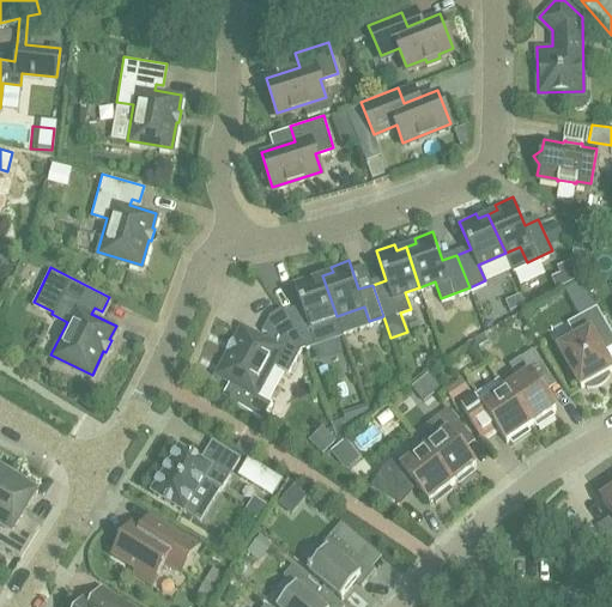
[(303,309),(286,314),(286,315),(304,341),(306,345),(327,338),(322,321),(337,316),(322,275),(313,279),(310,273),(292,280),(303,309)]
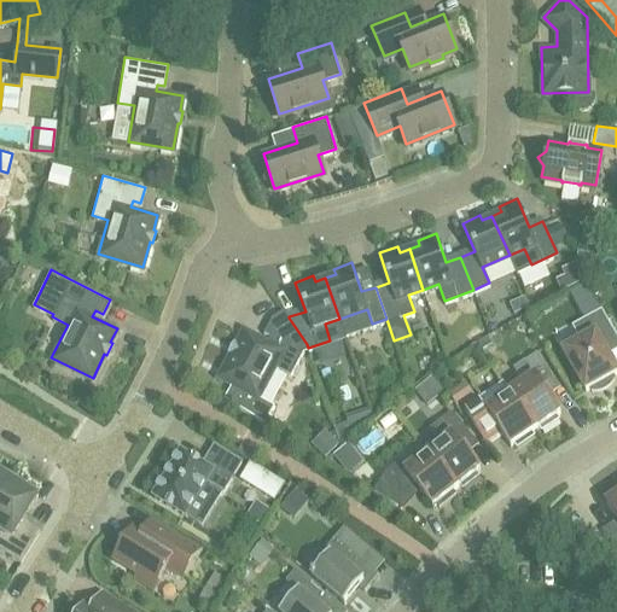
[(616,337),(616,334),(600,307),(571,322),(580,338),(563,348),(585,388),(589,385),(591,388),(597,388),(601,386),(606,384),(611,379),(613,374),(612,372),(616,369),(603,345),(616,337)]
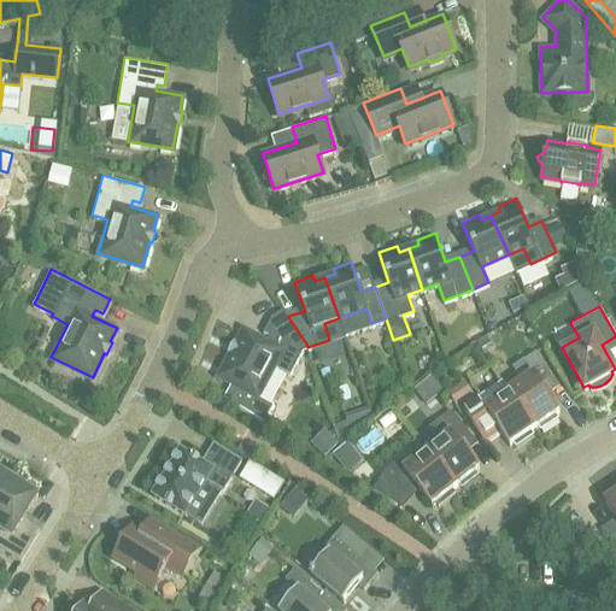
[(288,317),(288,316),(283,307),(271,315),(263,330),(270,334),(267,339),(242,327),(235,340),(233,339),(227,350),(229,351),(217,375),(230,382),(223,395),(274,427),(279,418),(268,412),(274,403),(258,394),(274,364),(289,372),(301,350),(308,347),(306,344),(288,317)]
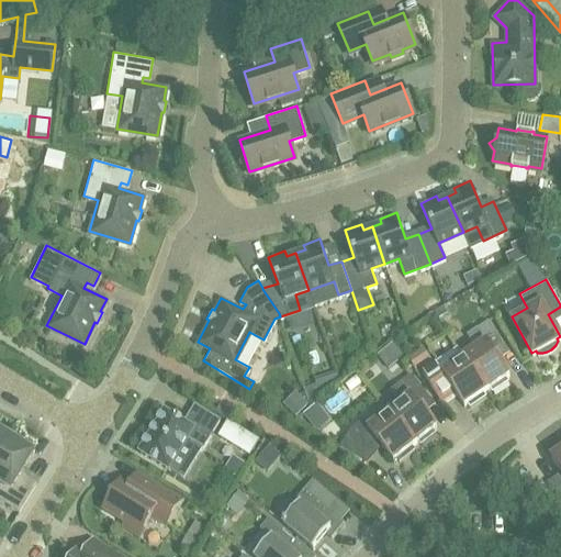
[(474,345),(462,354),(486,388),(490,386),(492,389),(507,378),(505,375),(508,372),(495,352),(506,345),(487,318),(466,332),(474,345)]
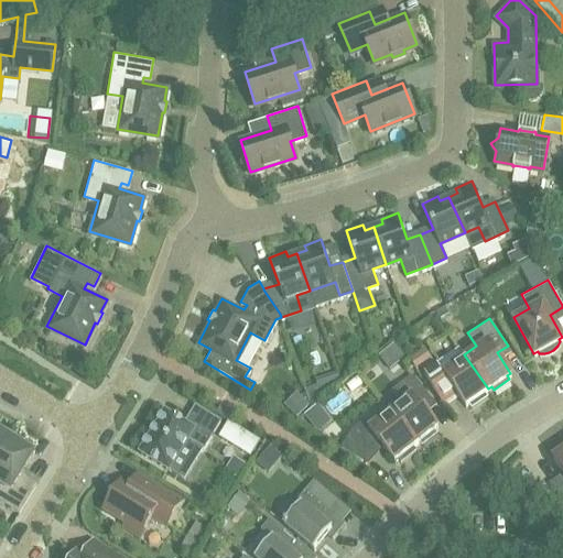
[(488,389),(464,354),(458,346),(425,368),(441,391),(452,383),(465,404),(468,402),(471,405),(487,394),(485,391),(488,389)]
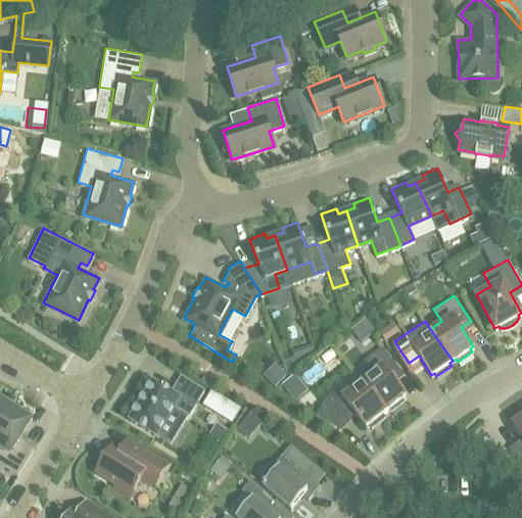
[(291,348),(293,355),(297,367),(314,354),(312,342),(291,348)]
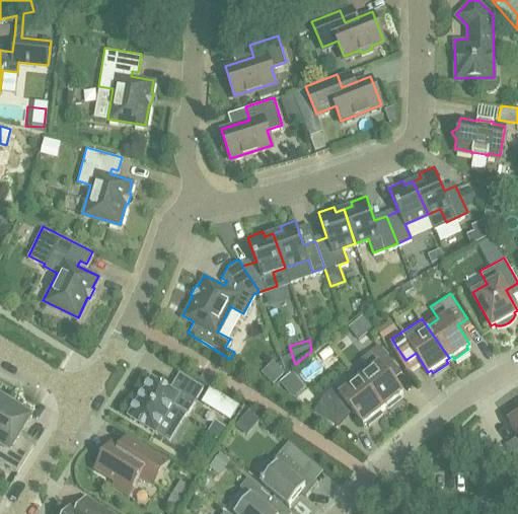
[(369,369),(359,377),(382,407),(385,405),(387,408),(401,396),(399,393),(402,391),(388,373),(397,366),(379,343),(360,357),(369,369)]
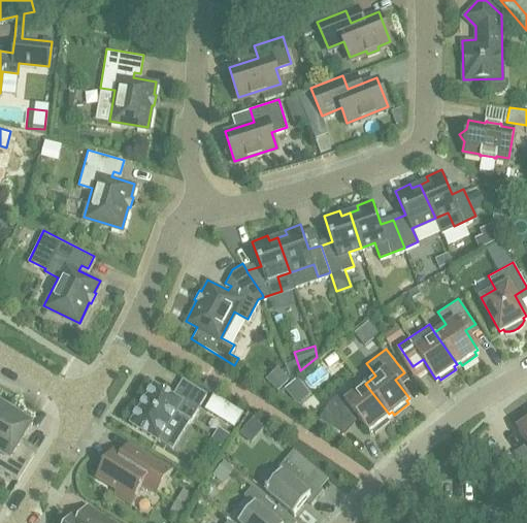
[(291,378),(286,363),(276,373),(277,374),(267,385),(277,391),(291,378)]
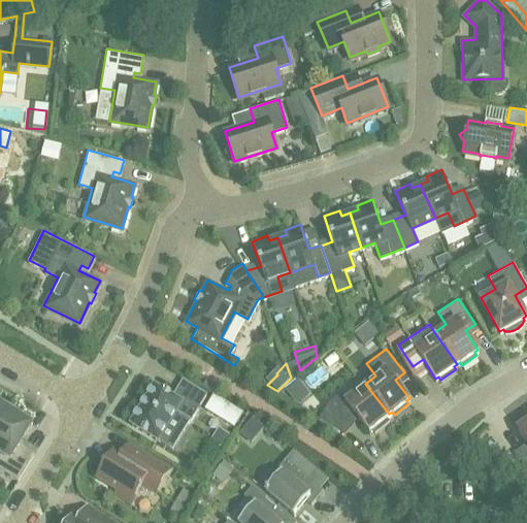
[(206,377),(201,385),(212,392),(218,384),(206,377)]
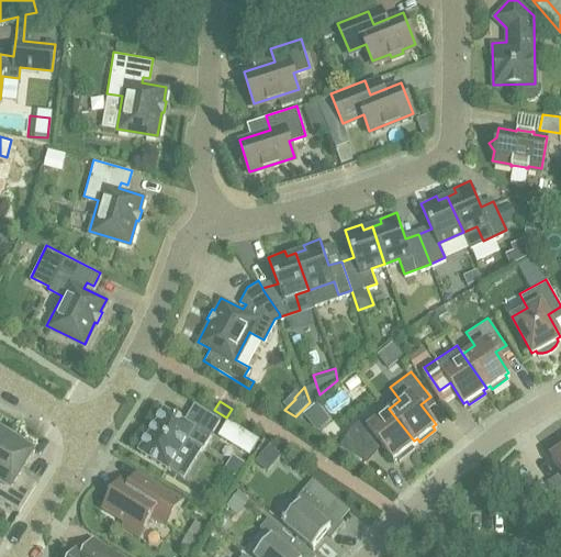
[(202,446),(219,418),(194,402),(183,420),(164,408),(138,448),(168,467),(184,441),(190,438),(202,446)]
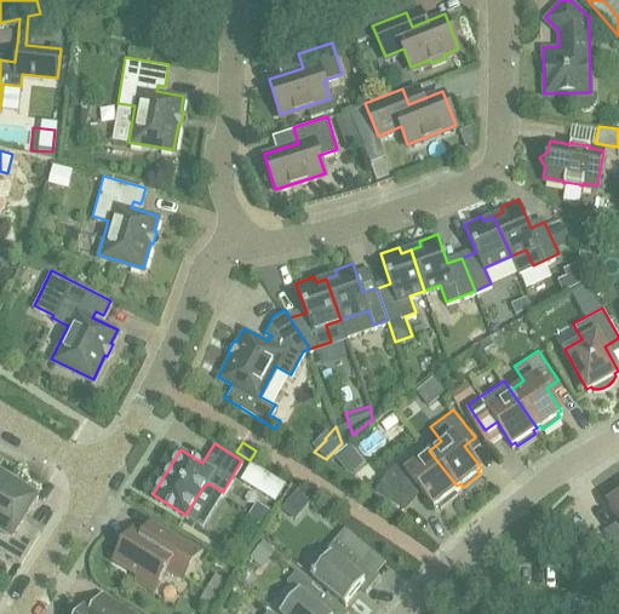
[(457,486),(429,451),(406,468),(399,459),(387,469),(373,489),(397,504),(405,493),(417,483),(434,505),(437,503),(440,505),(456,493),(453,489),(457,486)]
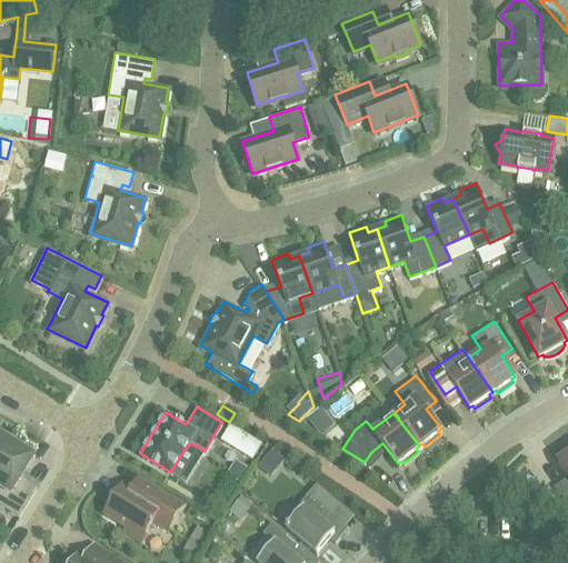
[(230,422),(221,438),(251,456),(260,441),(230,422)]
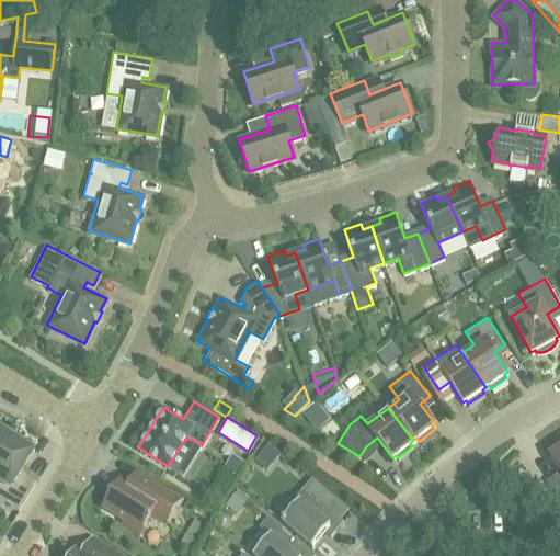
[(14,433),(8,429),(0,441),(0,498),(18,509),(34,481),(16,471),(30,449),(25,443),(20,438),(14,433)]
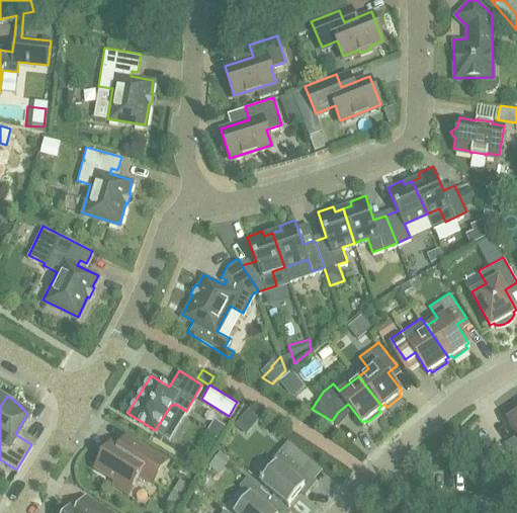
[(516,406),(508,413),(510,416),(507,418),(516,432),(516,438),(507,446),(516,460),(516,406)]
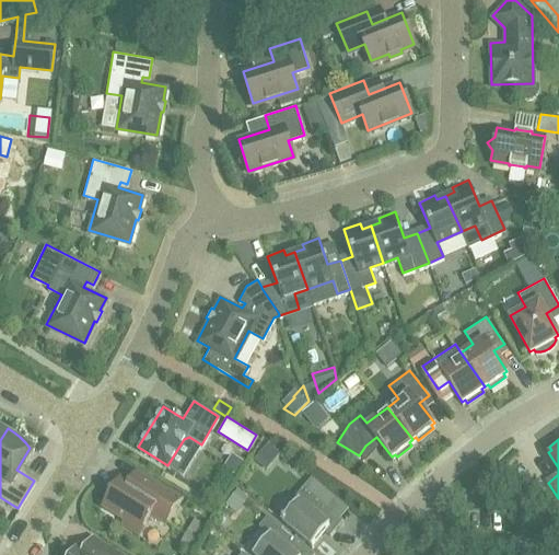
[(239,451),(231,463),(243,471),(251,459),(239,451)]
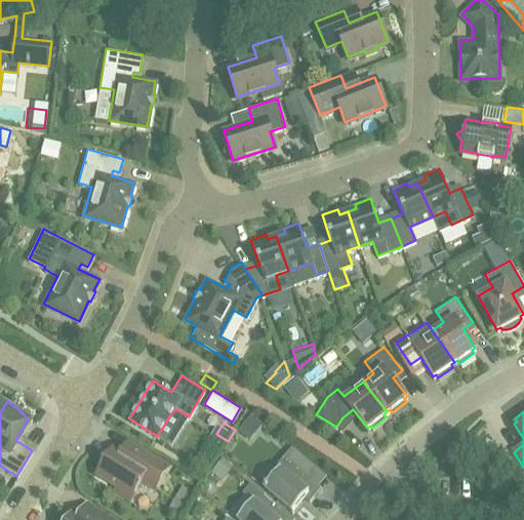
[(114,489),(129,498),(140,479),(155,487),(168,466),(132,443),(125,455),(112,447),(96,473),(116,485),(114,489)]
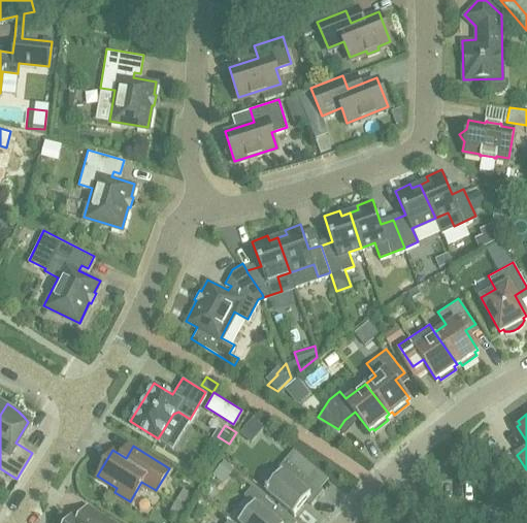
[(281,470),(265,489),(294,513),(306,498),(310,502),(323,488),(307,476),(316,466),(293,448),(277,467),(281,470)]
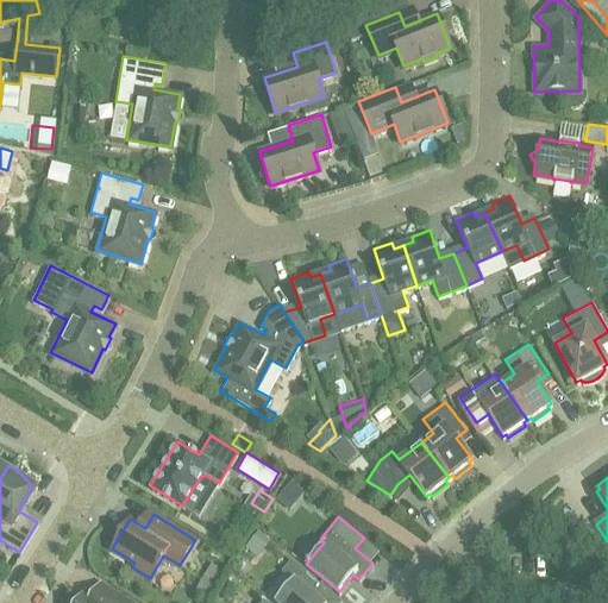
[(339,602),(342,600),(292,558),(281,570),(293,579),(275,601),(277,602),(339,602)]
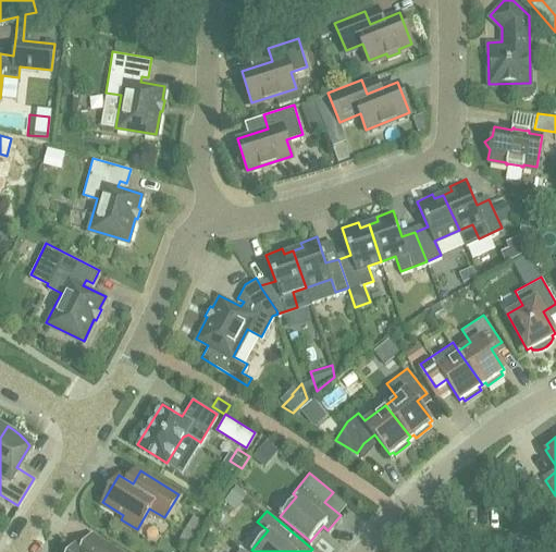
[(198,538),(209,518),(199,513),(188,532),(198,538)]
